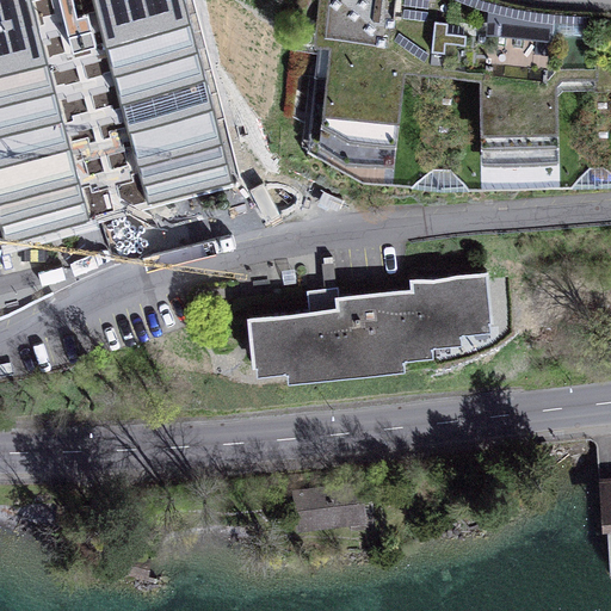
[(60,229),(90,221),(31,0),(0,0),(0,229),(1,235),(57,221),(60,229)]
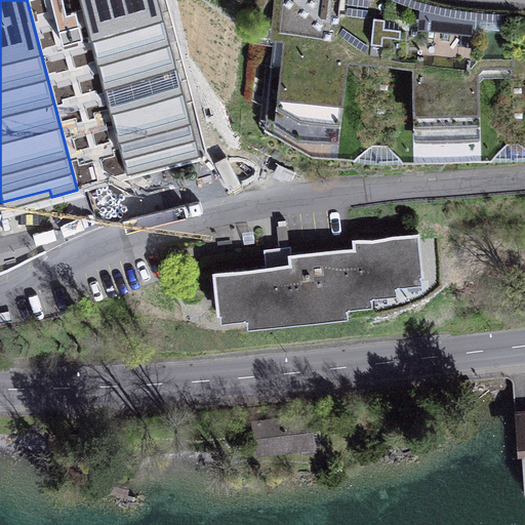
[(80,0),(125,170),(171,158),(173,165),(200,158),(158,0),(80,0)]
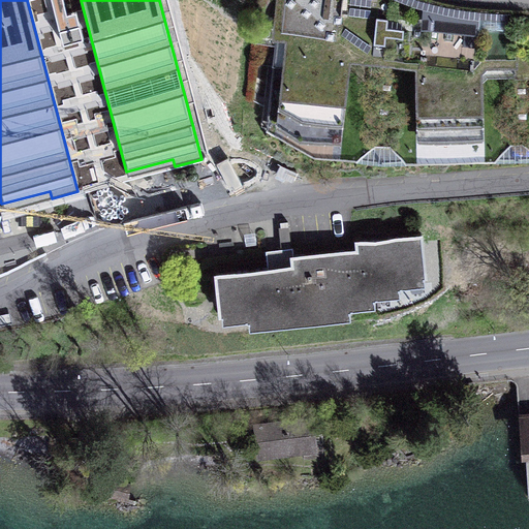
[(275,148),(341,160),(351,65),(416,74),(416,165),(484,164),(483,75),(528,74),(528,24),(475,22),(415,12),(391,0),(258,0),(253,43),(286,45),(275,148)]
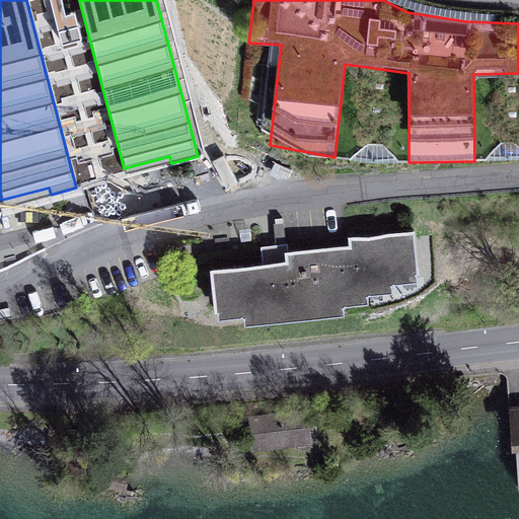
[(212,268),(216,307),(241,305),(242,313),(269,310),(270,318),(320,313),(319,305),(345,302),(344,294),(369,292),(368,283),(393,280),(392,272),(417,270),(413,229),(349,236),(350,244),(287,251),(286,243),(261,245),(263,263),(212,268)]
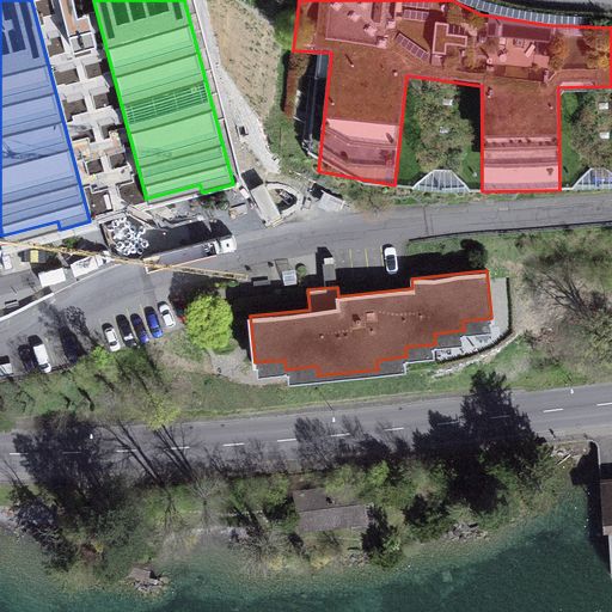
[(361,484),(293,491),(298,528),(353,522),(350,509),(365,508),(361,484)]
